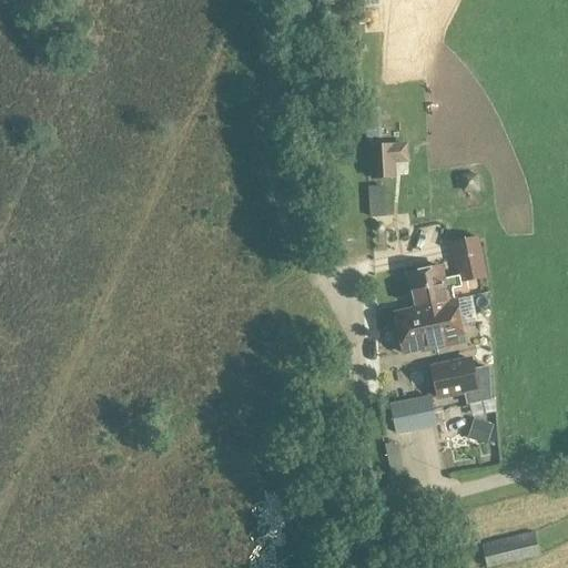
[(371,144),(371,179),(397,179),(396,164),(408,164),(408,143),(371,144)]
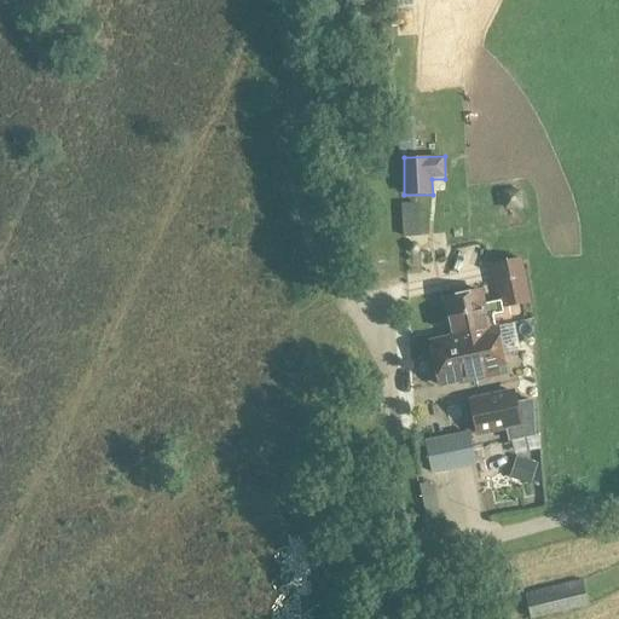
[(501,308),(503,307),(530,302),(521,259),(492,264),(499,301),(501,308)]
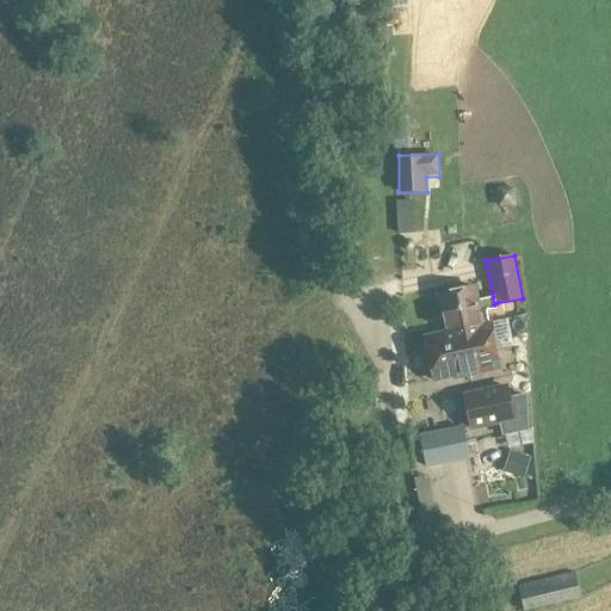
[(448,334),(426,339),(436,381),(462,376),(463,378),(501,370),(488,312),(497,309),(497,303),(494,304),(493,297),(475,301),(473,289),(471,289),(470,287),(468,285),(452,288),(451,291),(451,294),(439,296),(448,334)]
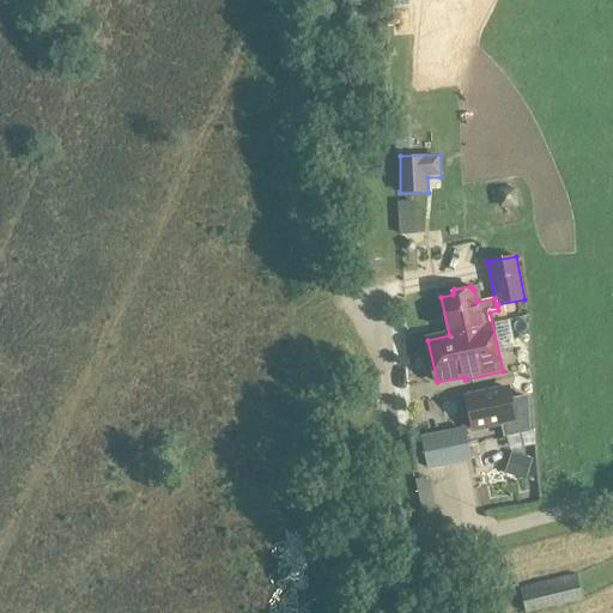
[(474,430),(502,424),(504,437),(529,432),(527,396),(511,400),(509,389),(467,398),(474,430)]
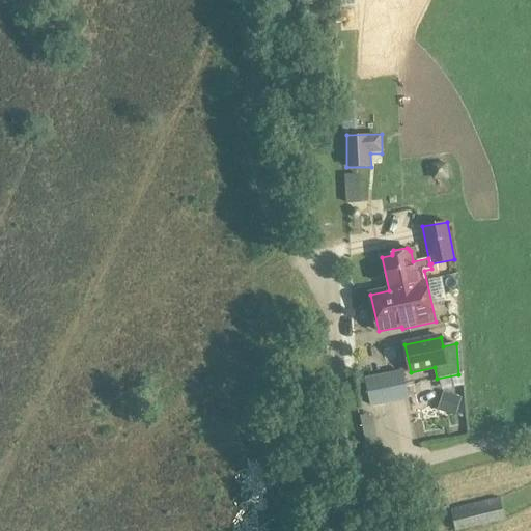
[(370,408),(393,402),(387,373),(383,374),(381,363),(364,366),(366,378),(364,379),(370,408)]
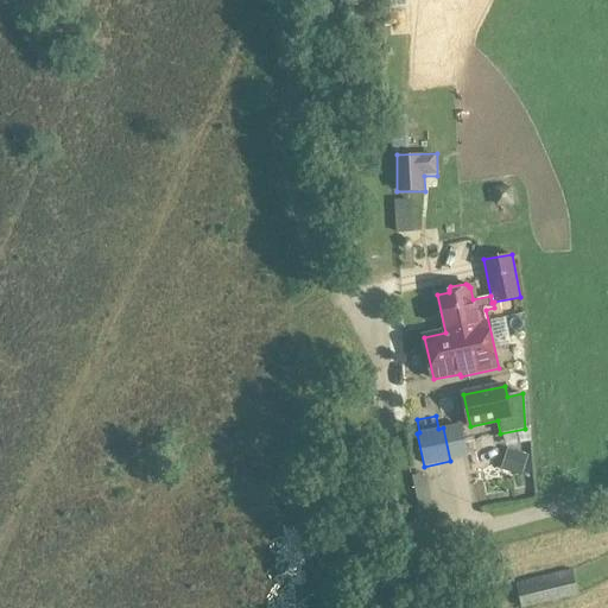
[(460,424),(443,428),(450,461),(467,457),(460,424)]
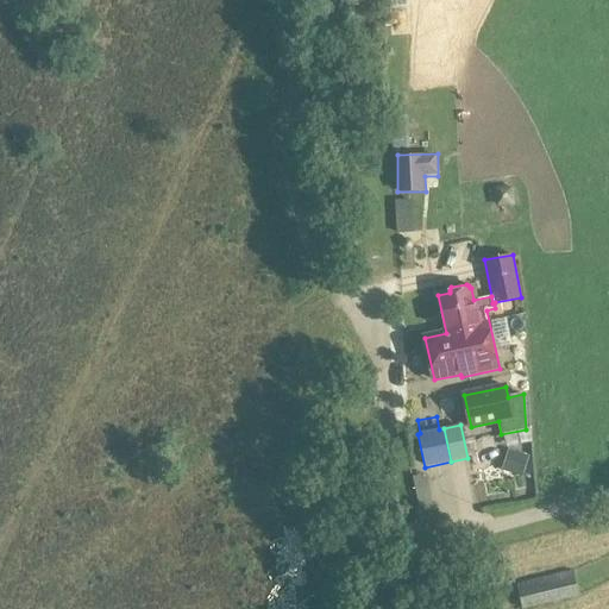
[(520,462),(521,439),(495,439),(494,460),(520,462)]
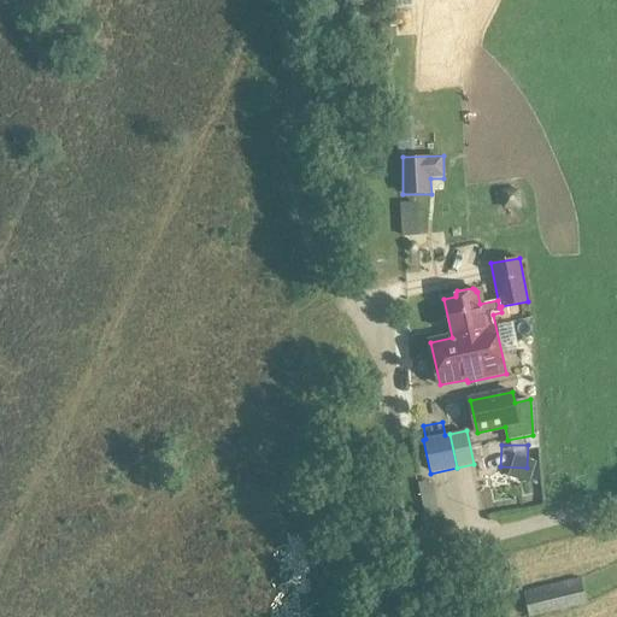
[(528,616),(533,616),(585,605),(579,580),(523,593),(528,616)]
